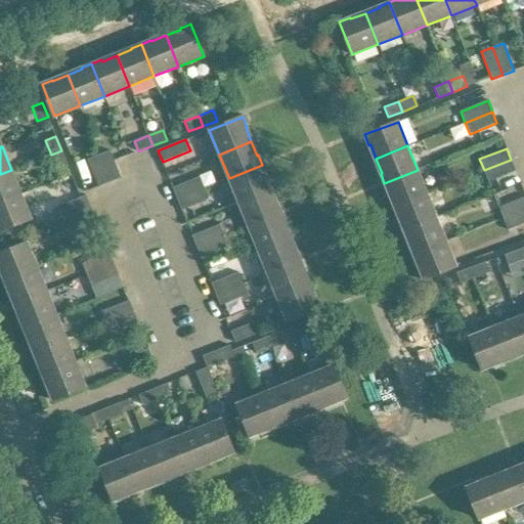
[(112,149),(99,155),(111,182),(122,177),(112,149)]
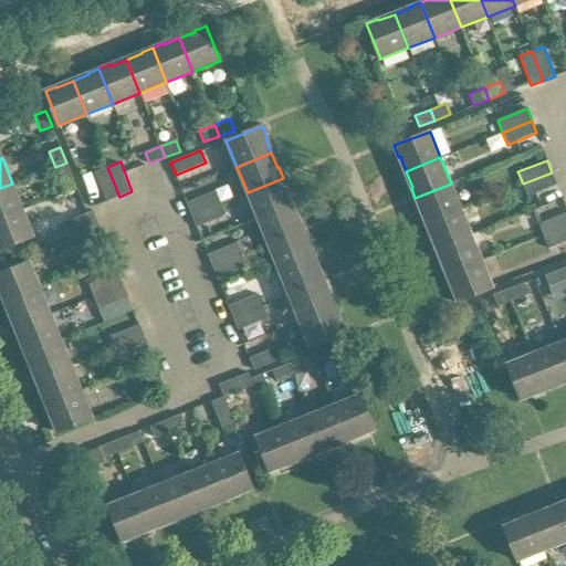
[(73,178),(66,163),(55,167),(62,182),(73,178)]
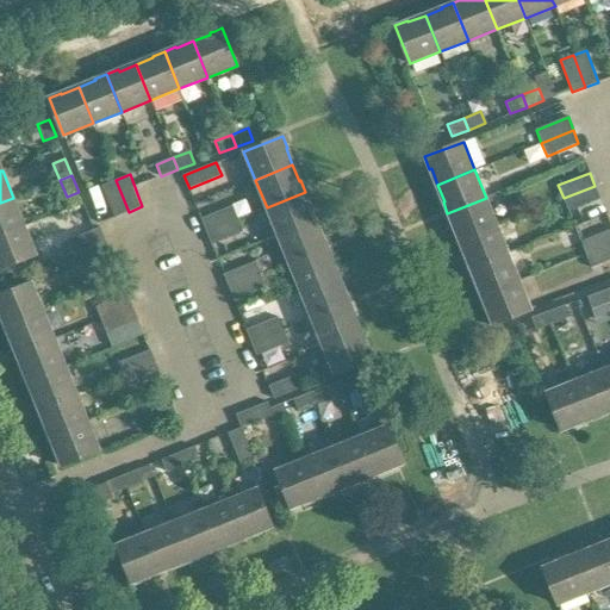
[(129,212),(116,180),(103,185),(116,217),(129,212)]
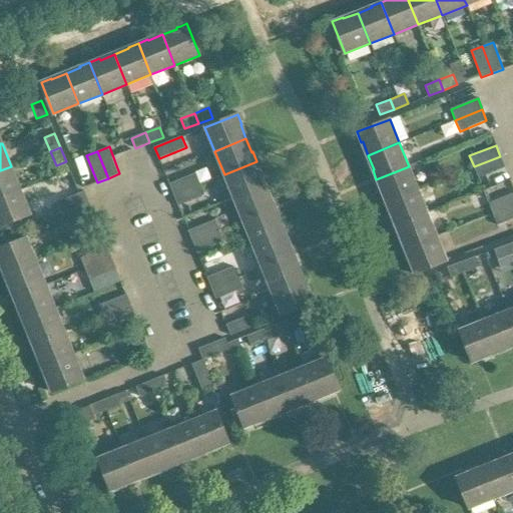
[(505,166),(500,156),(474,166),(478,177),(505,166)]
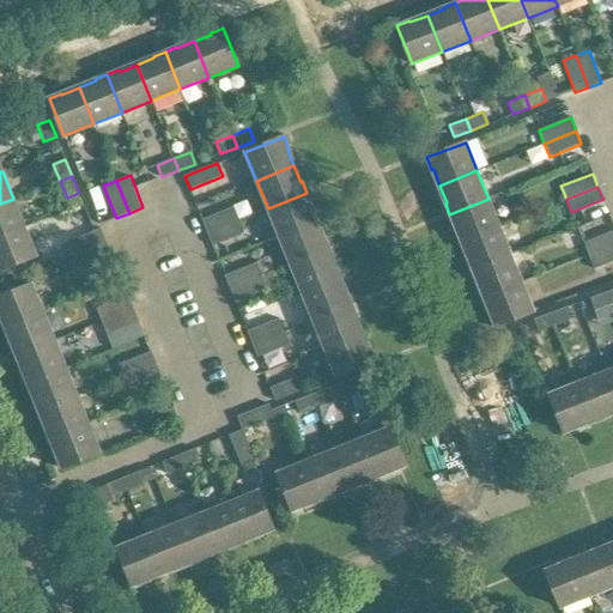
[(311,205),(307,193),(268,208),(279,237),(316,222),(310,205),(311,205)]
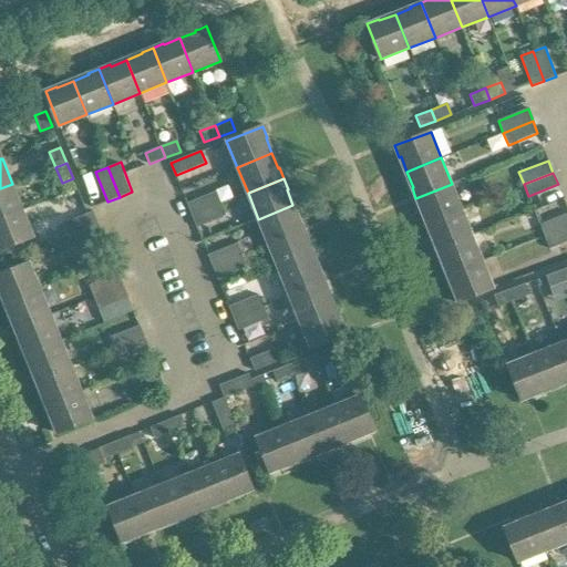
[(0,218),(23,210),(12,184),(0,188),(0,218)]
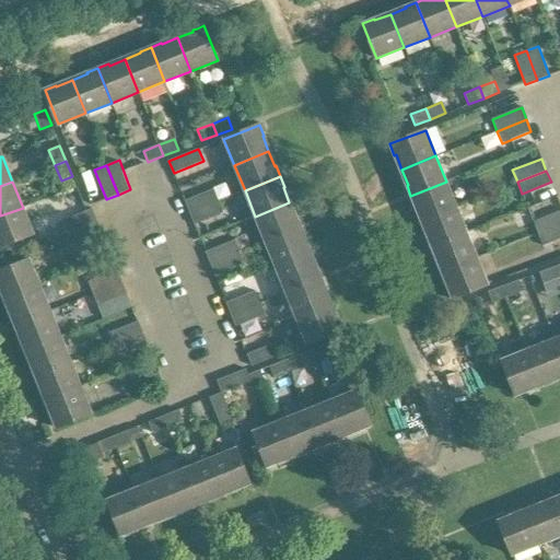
[(456,207),(446,182),(410,196),(415,206),(417,206),(422,221),(456,207)]
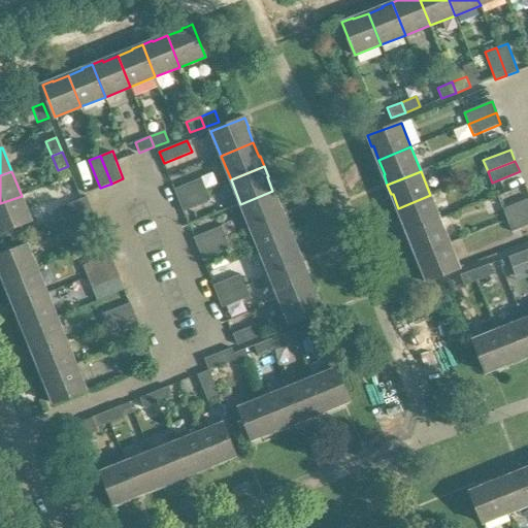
[(178,200),(206,189),(202,177),(174,189),(178,200)]
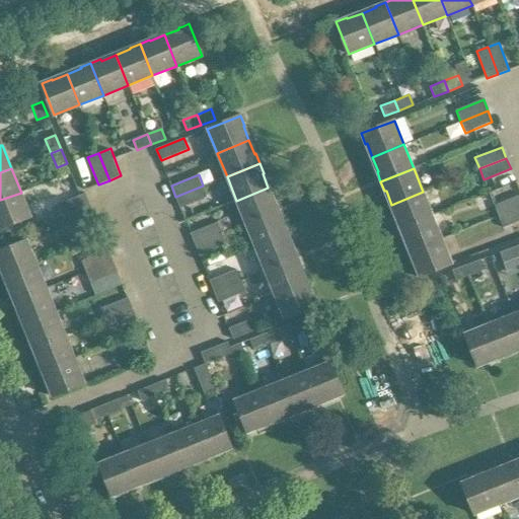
[(208,197),(203,186),(175,197),(180,208),(208,197)]
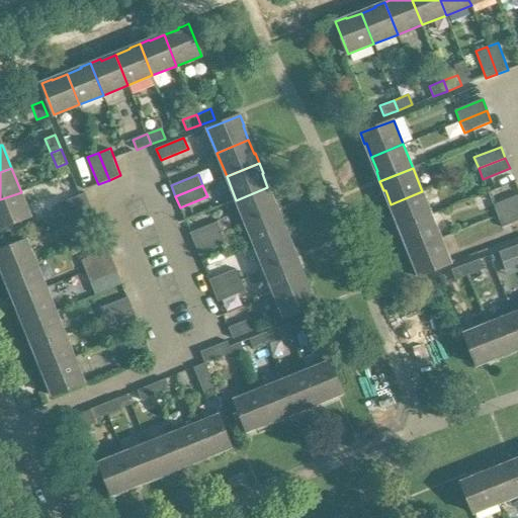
[(273,201),(267,187),(236,200),(245,224),(278,210),(274,200),(273,201)]
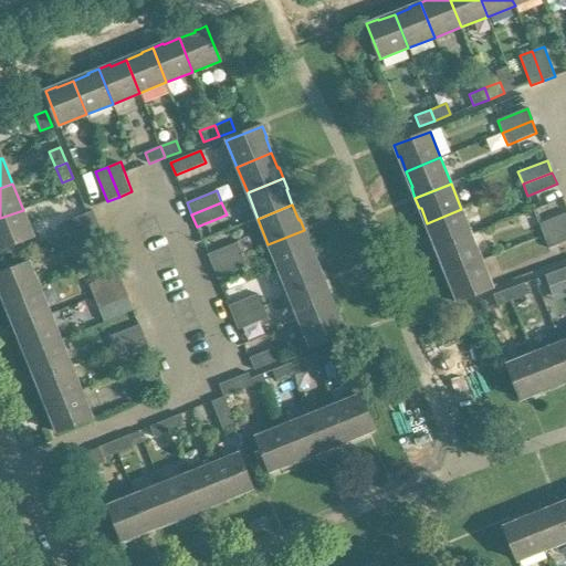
[(436,249),(472,234),(461,209),(427,223),(433,238),(432,239),(436,249)]
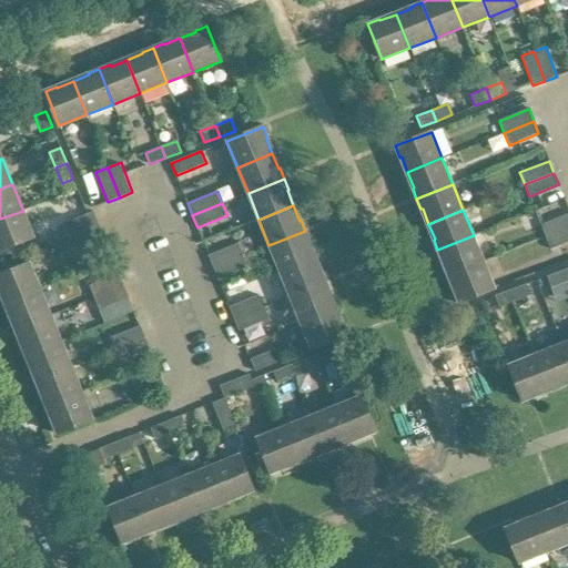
[(0,250),(34,237),(23,211),(0,219),(0,250)]
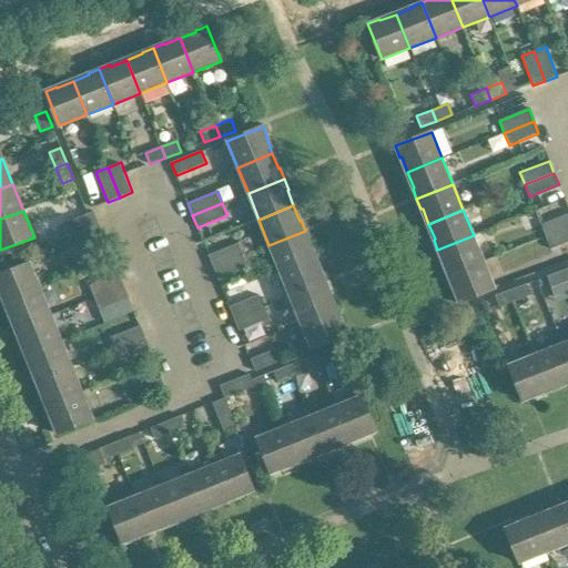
[(64,223),(70,235),(99,223),(94,211),(64,223)]
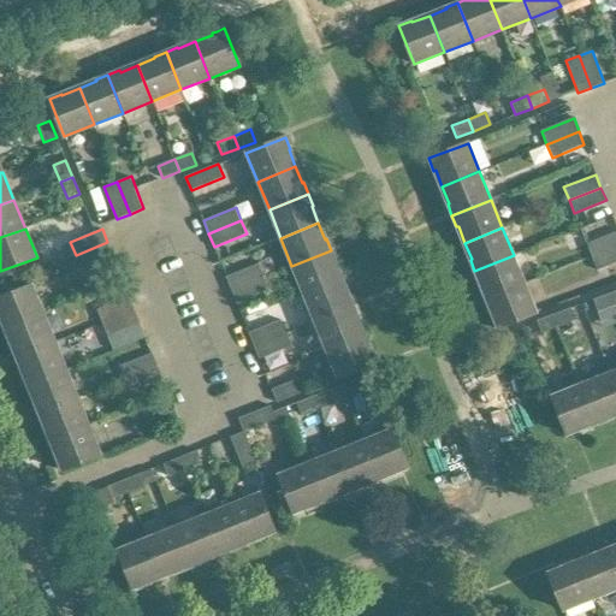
[(615,231),(586,244),(592,258),(615,247),(615,231)]
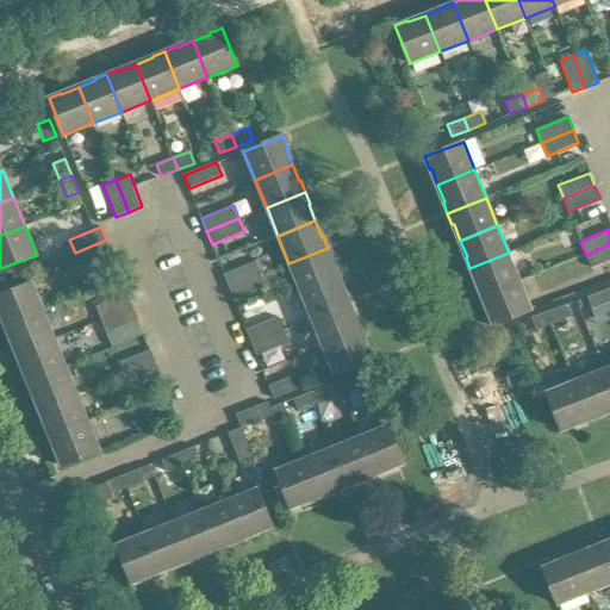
[(112,253),(106,240),(75,253),(80,266),(112,253)]
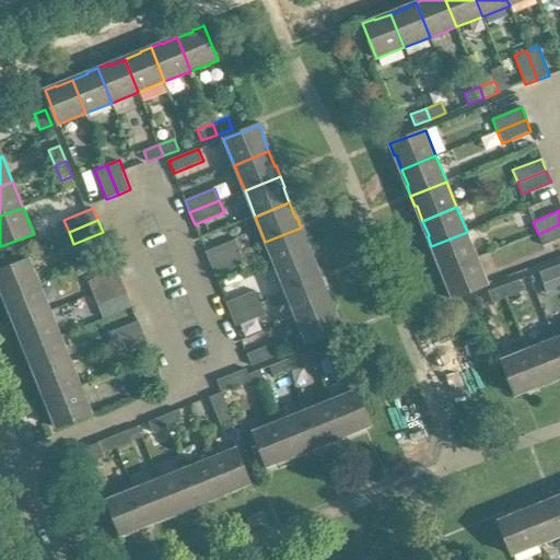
[(559,237),(559,224),(538,234),(543,245),(559,237)]
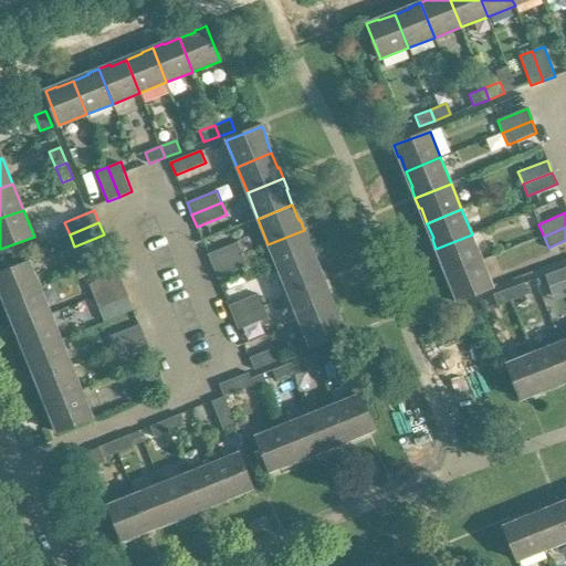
[(308,240),(304,230),(268,244),(279,270),(313,257),(307,241),(308,240)]
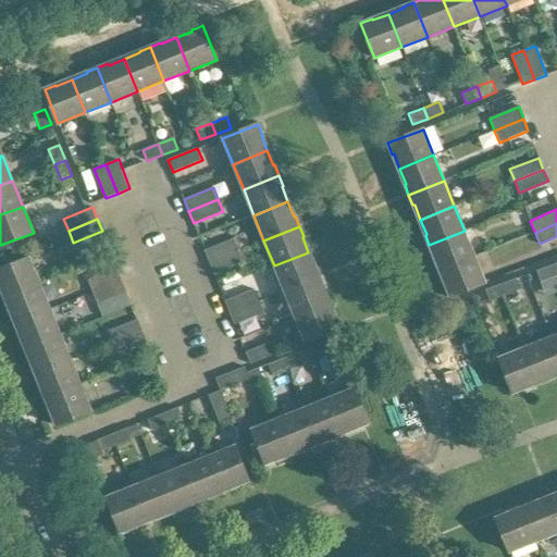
[(441,270),(474,257),(465,231),(429,245),(433,256),(434,256),(441,270)]
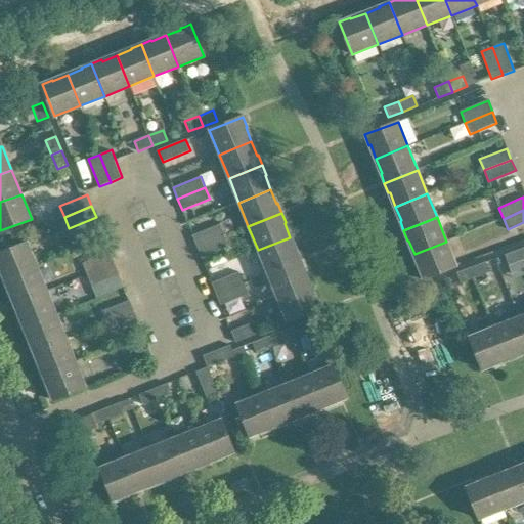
[(192,235),(197,247),(224,235),(220,224),(192,235)]
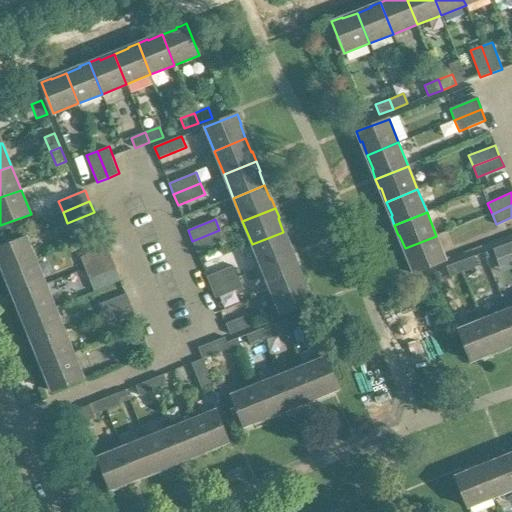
[(223,241),(219,230),(192,241),(197,252),(223,241)]
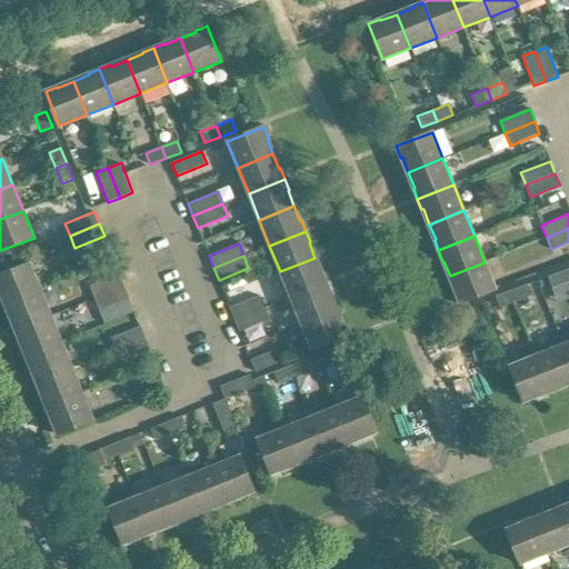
[(321,272),(315,258),(280,271),(290,298),(327,282),(322,272),(321,272)]
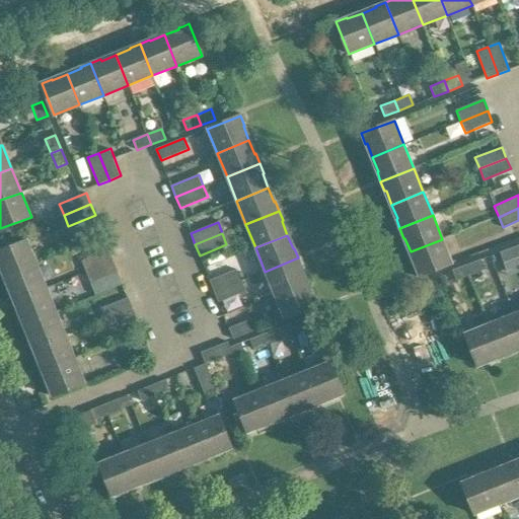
[(452,264),(442,239),(411,251),(417,266),(415,267),(419,277),(452,264)]
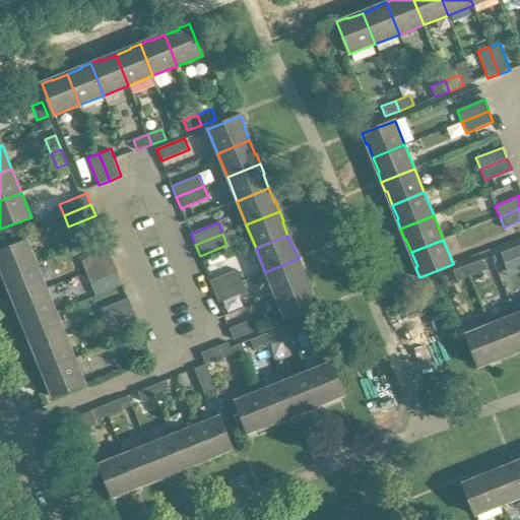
[(4,277),(4,278),(38,265),(27,241),(0,251),(0,264),(5,276),(4,277)]
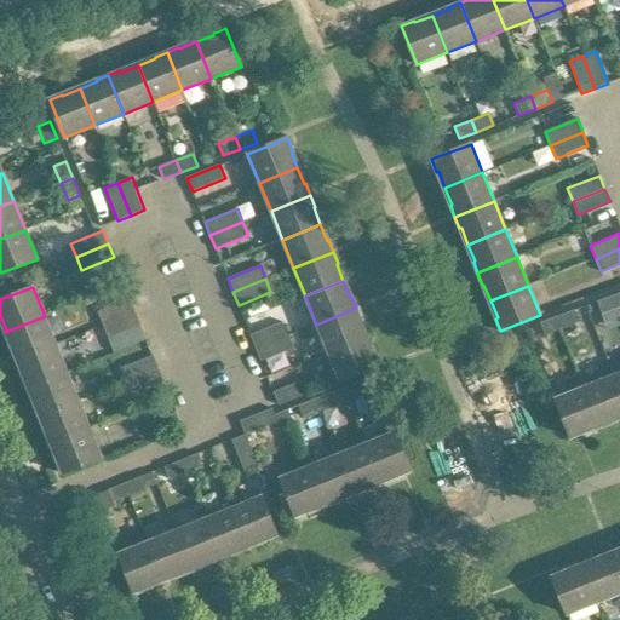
[(619,308),(614,296),(597,302),(601,314),(619,308)]
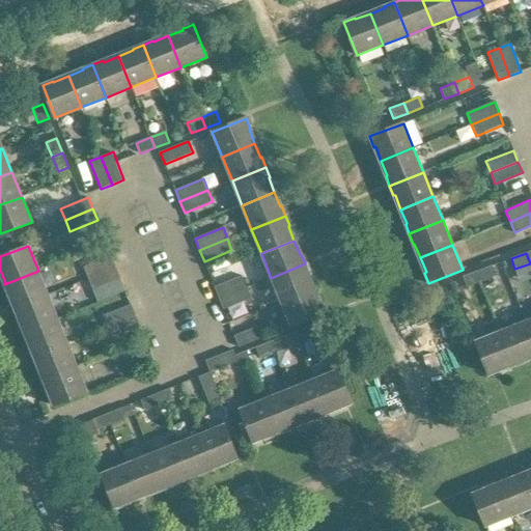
[(83,267),(88,278),(116,267),(111,255),(83,267)]
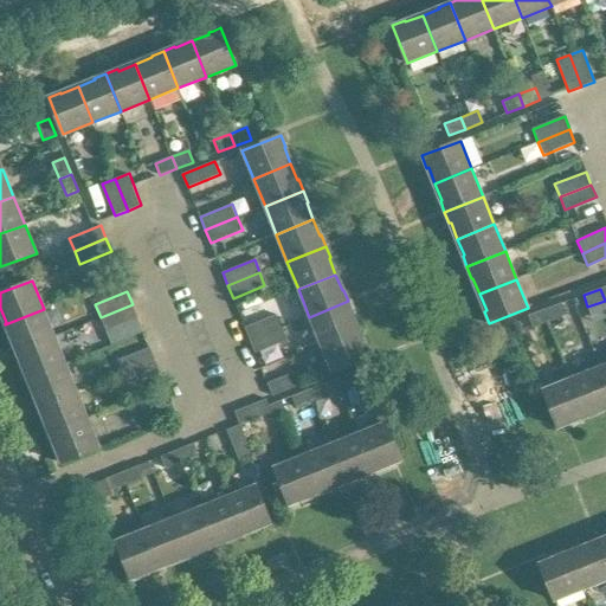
[(262,295),(242,303),(245,310),(264,303),(262,295)]
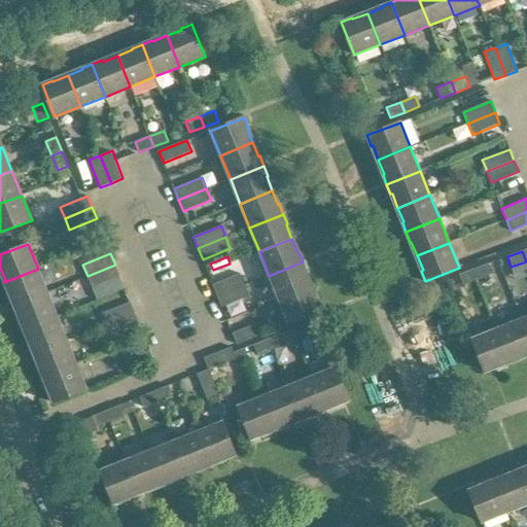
[(307,272),(303,261),(269,276),(279,300),(311,286),(306,272),(307,272)]
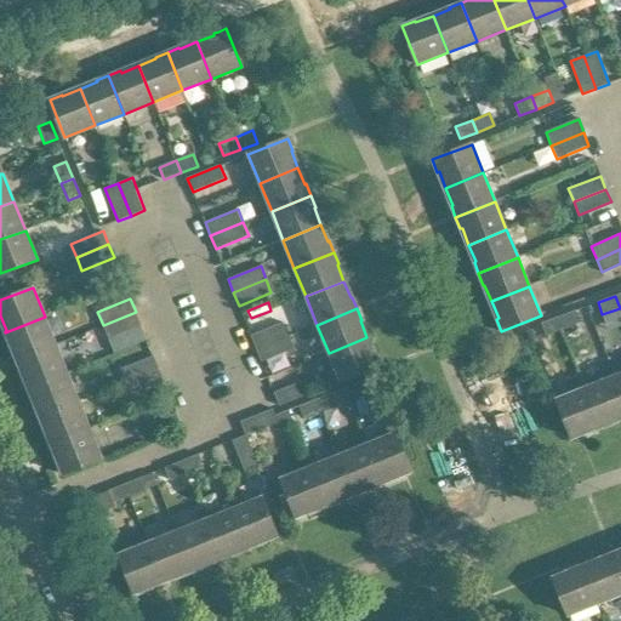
[(575,311),(558,317),(563,329),(580,323),(575,311)]
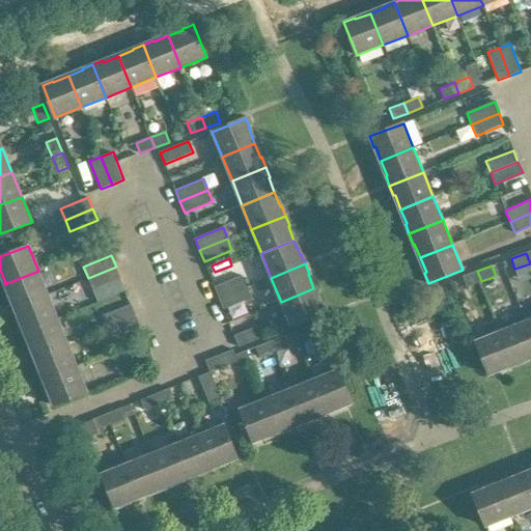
[(120,278),(116,267),(88,278),(92,289),(120,278)]
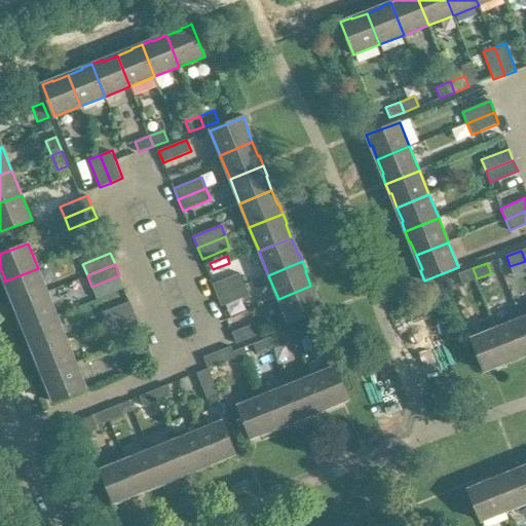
[(47,292),(38,268),(4,282),(6,282),(11,295),(10,296),(13,305),(47,292)]
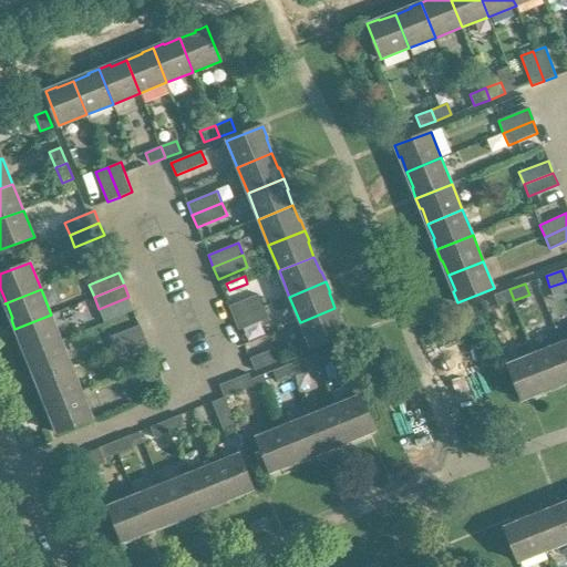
[(514,300),(509,289),(494,295),(497,306),(514,300)]
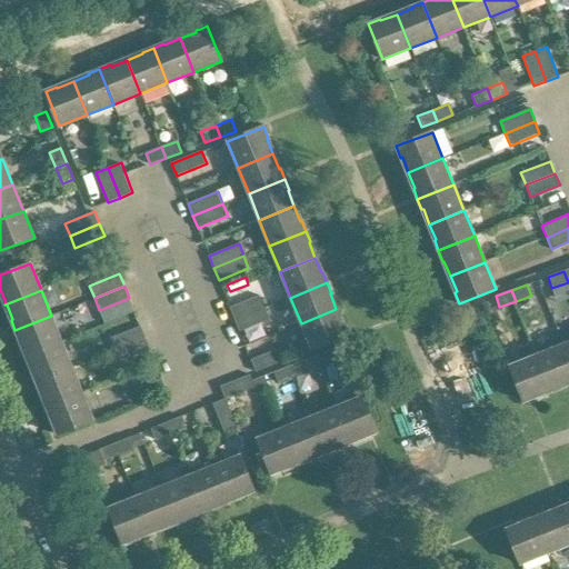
[(230,308),(235,320),(265,308),(260,296),(230,308)]
